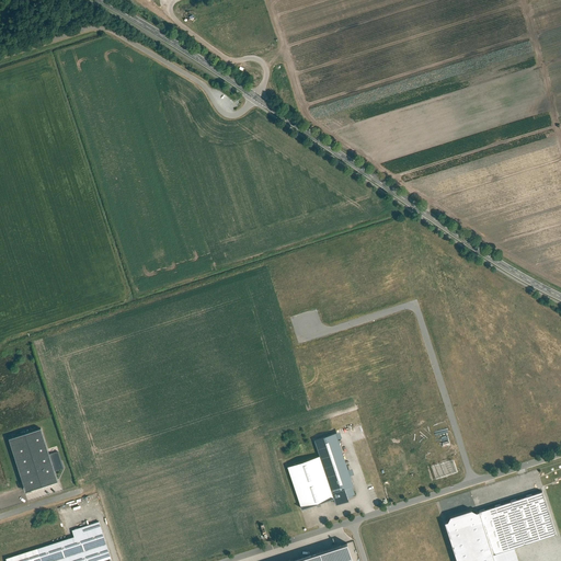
[(42,428),(9,438),(26,492),(58,481),(42,428)]
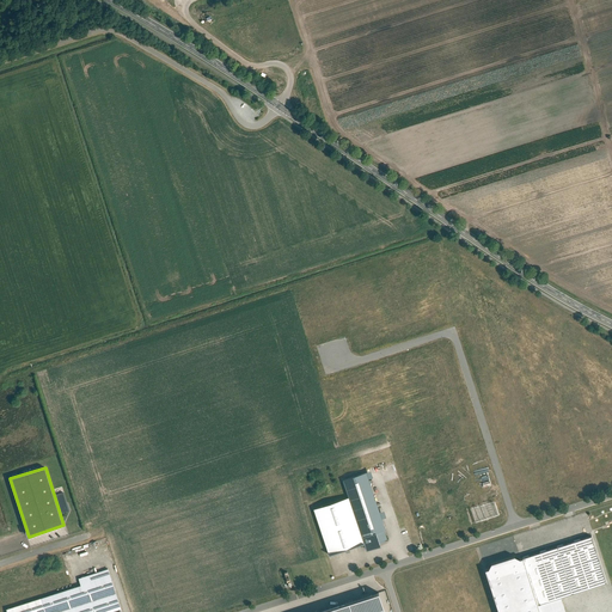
[(366,472),(344,479),(349,496),(365,542),(367,549),(386,542),(385,539),(387,539),(384,530),(386,528),(366,472)]
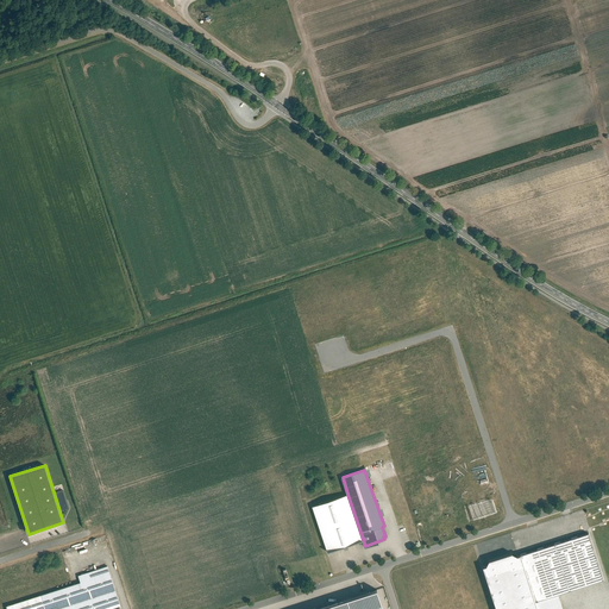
[(363,539),(347,494),(313,506),(328,551),(363,539)]
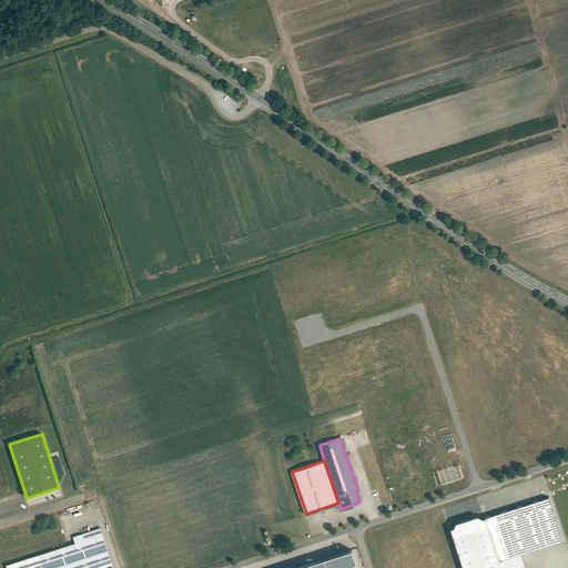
[(561,539),(547,497),(521,505),(536,548),(561,539)]
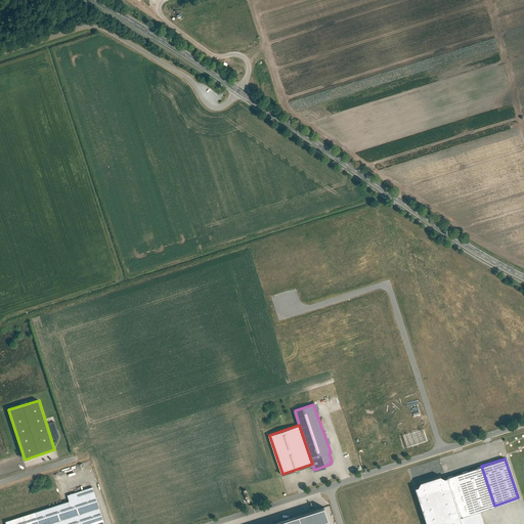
[(494,506),(481,466),(448,476),(462,516),(477,511),(494,506)]
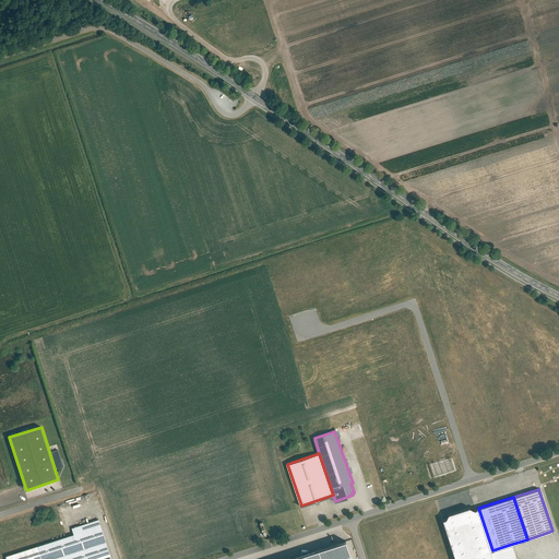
[(492,550),(478,508),(475,509),(471,506),(445,513),(442,519),(439,520),(452,558),(513,558),(509,545),(492,550)]
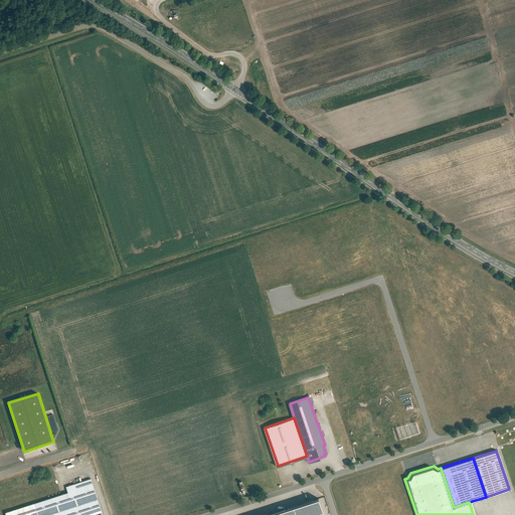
[(68,492),(6,512),(6,514),(104,514),(92,478),(65,486),(68,492)]
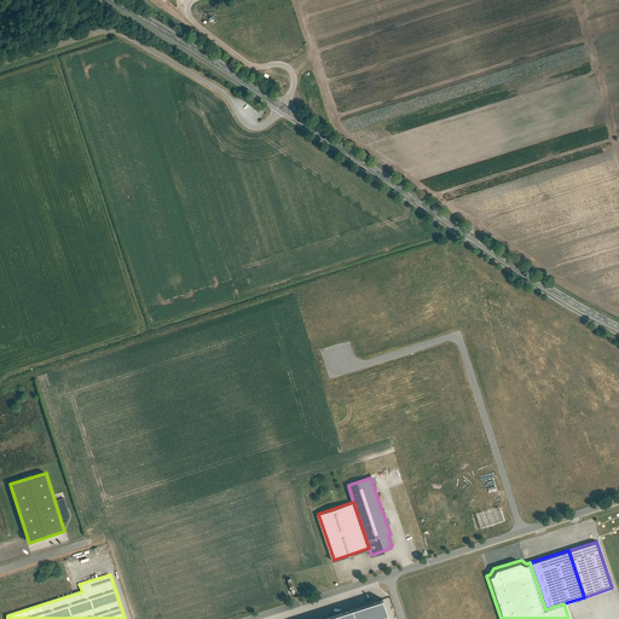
[(387,618),(381,599),(314,618),(387,618)]
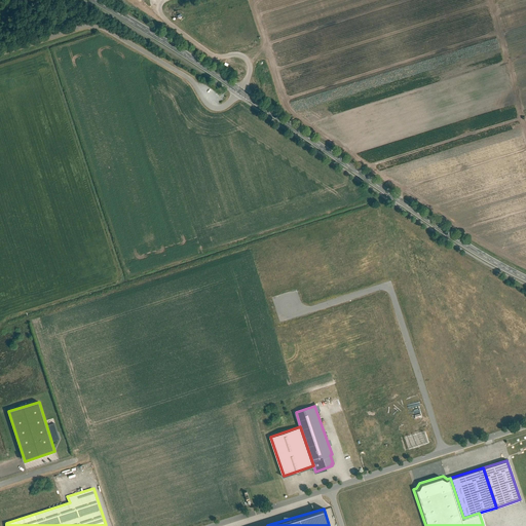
All buildings are outlined.
